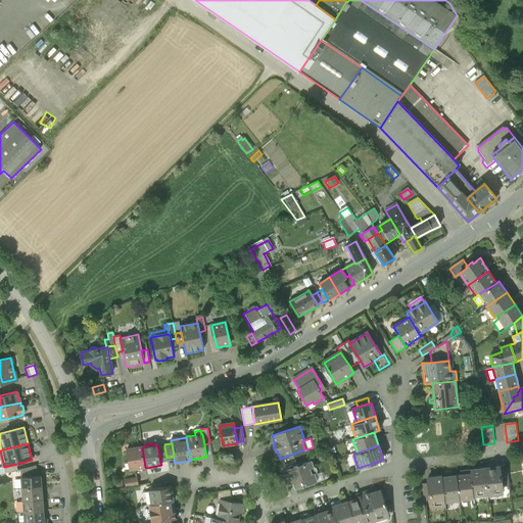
[(164,446),(158,448),(160,463),(168,462),(167,458),(164,446)]
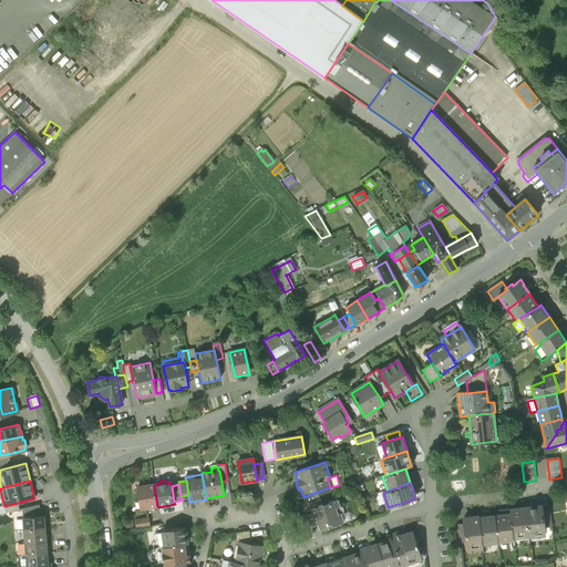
[(141,509),(157,506),(154,485),(136,488),(141,509)]
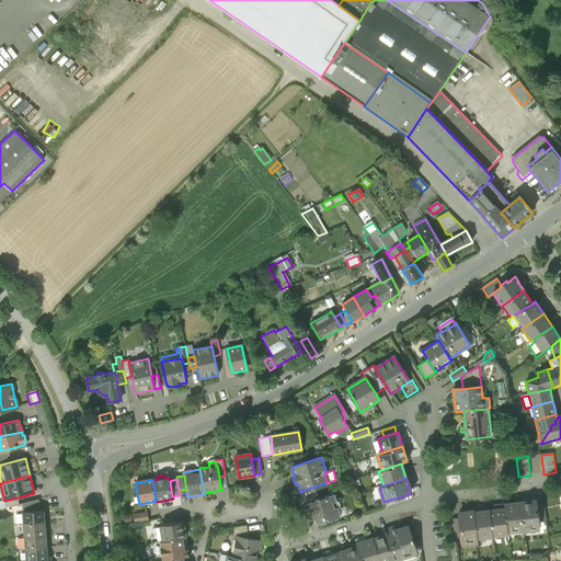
[(300,492),(302,497),(317,493),(315,487),(300,492)]
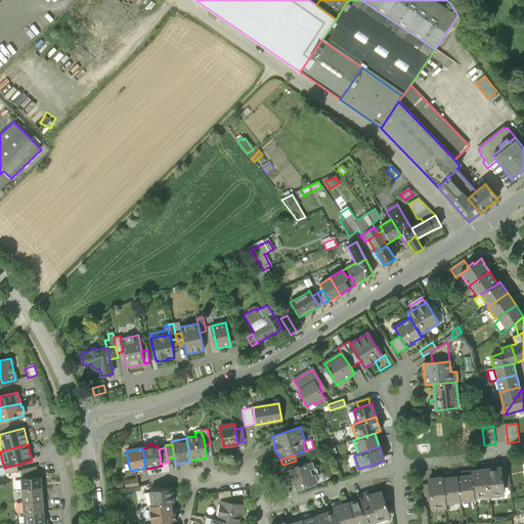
[(296,461),(282,465),(289,485),(295,484),(296,489),(317,482),(315,475),(316,474),(317,472),(316,469),(314,467),(312,462),(299,466),(297,465),(296,461)]
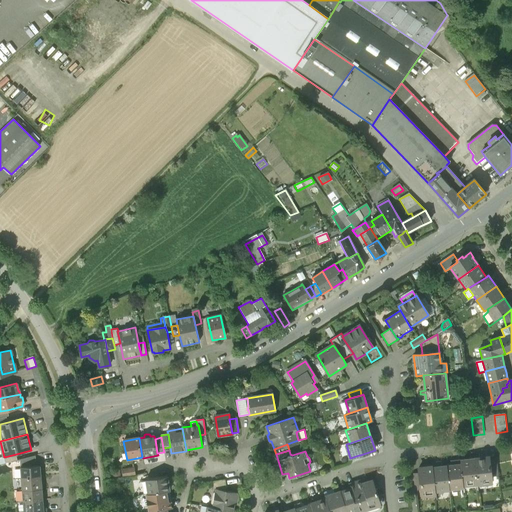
[(0,464),(17,460),(16,454),(4,457),(0,458),(0,464)]
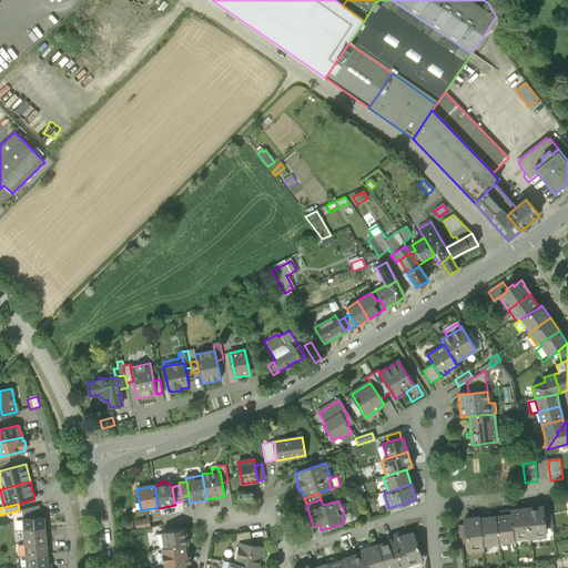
[(22,518),(40,516),(39,505),(22,509),(22,518)]
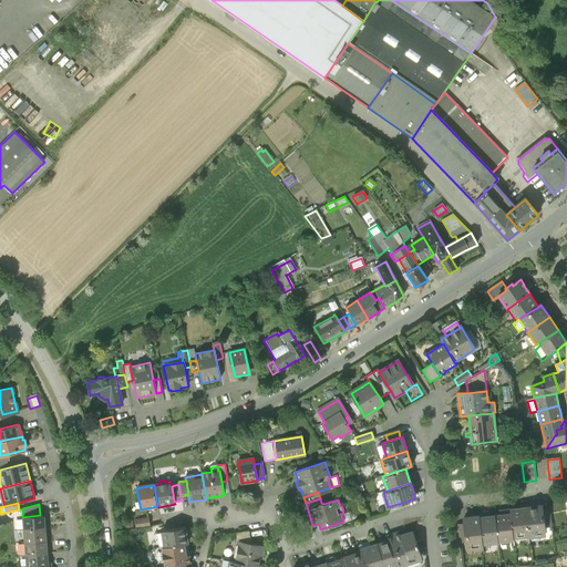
[(540,507),(525,508),(528,536),(529,539),(545,538),(544,528),(543,518),(542,509),(540,507)]
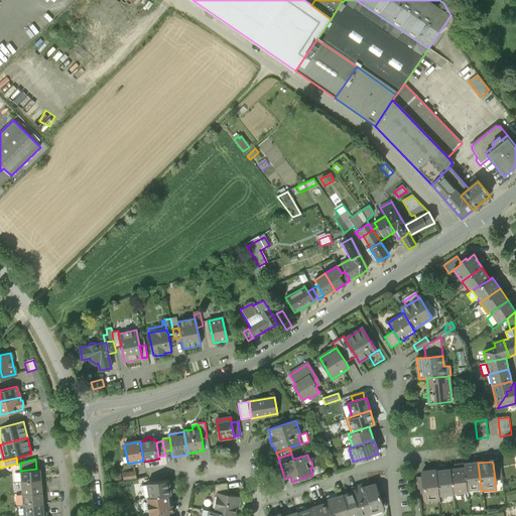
[(467,490),(481,488),(478,463),(473,464),(473,466),(465,467),(467,490)]
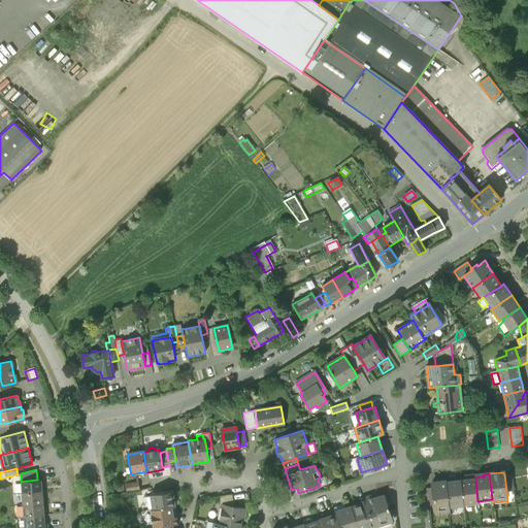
[(512,473),(504,474),(505,483),(506,492),(514,492),(512,473)]
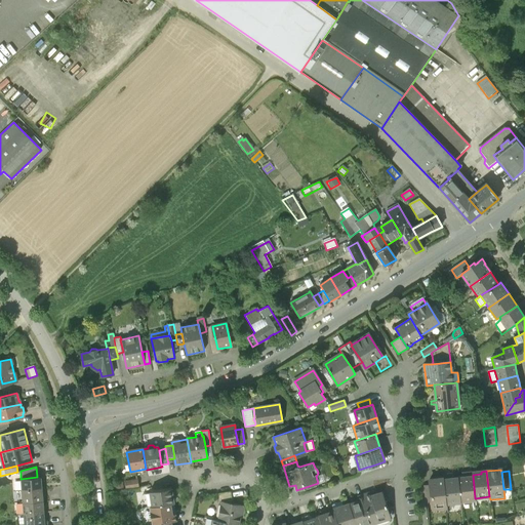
[(475,500),(475,498),(473,475),(472,472),(466,473),(466,474),(462,475),(463,477),(457,478),(460,502),(475,500)]
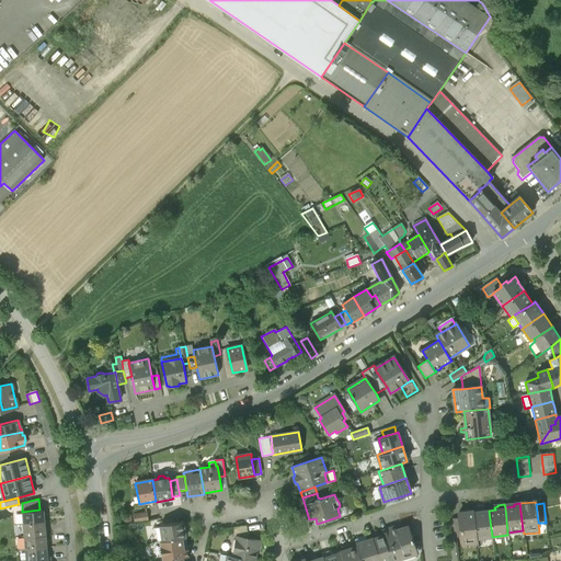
[(343,506),(339,507),(338,508),(340,516),(346,514),(343,506)]
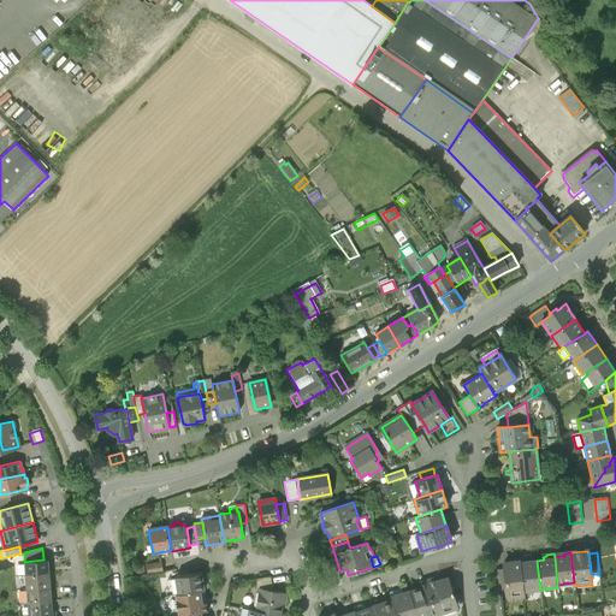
[(520,557),(520,562),(523,591),(540,590),(537,561),(528,562),(528,557),(520,557)]
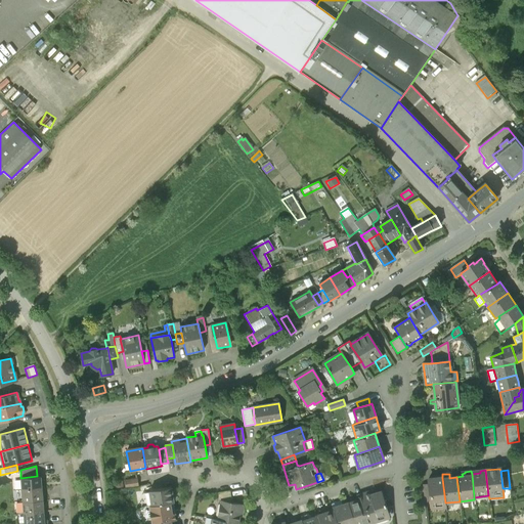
[(22,489),(23,489),(42,488),(41,476),(37,476),(20,478),(22,489)]
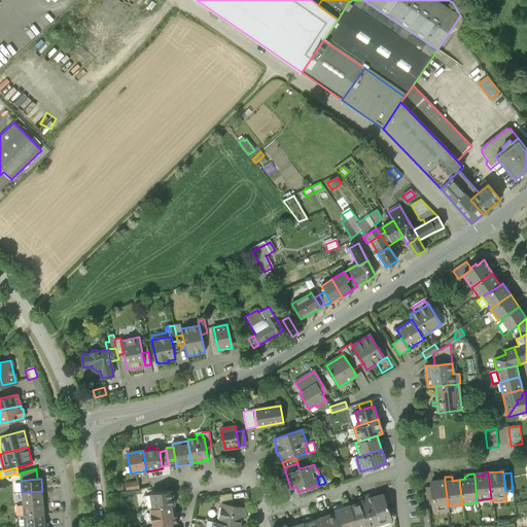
[(449,508),(448,505),(445,481),(430,482),(431,487),(433,503),(434,511),(449,508)]
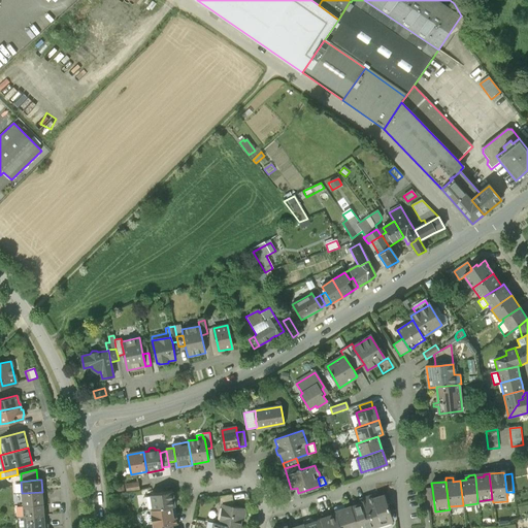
[(139,490),(138,484),(126,486),(127,492),(139,490)]
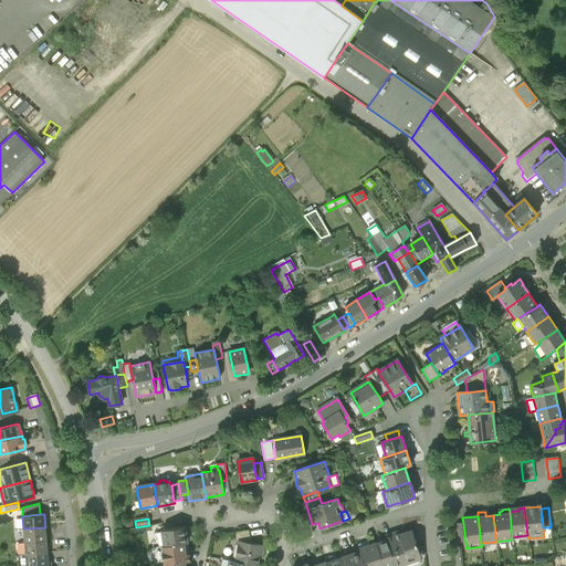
[(157,534),(159,547),(161,547),(187,543),(188,543),(185,526),(161,531),(163,533),(157,534)]
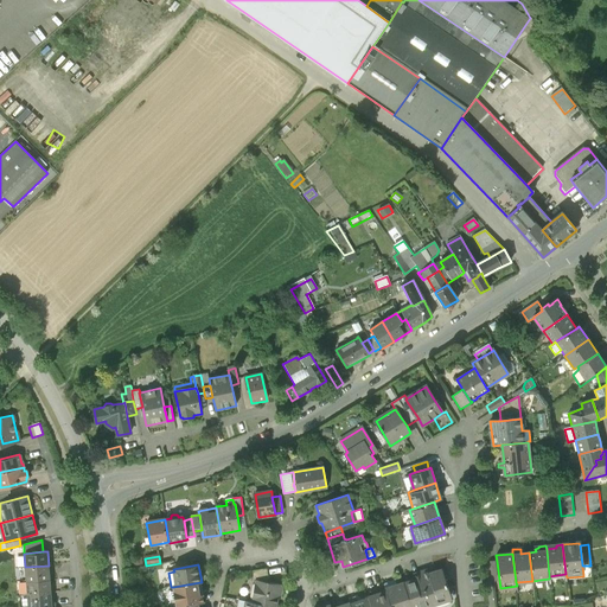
[(50,579),(49,566),(26,567),(27,581),(50,579)]
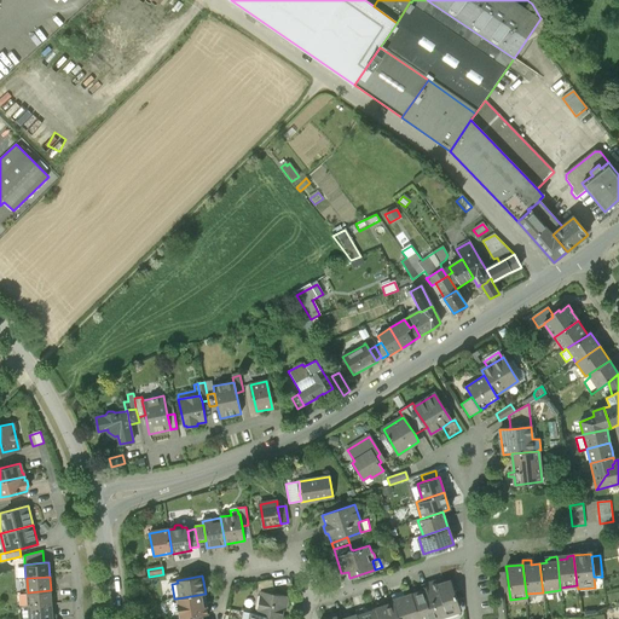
[(259,589),(261,591),(272,594),(273,588),(272,580),(258,583),(259,589)]
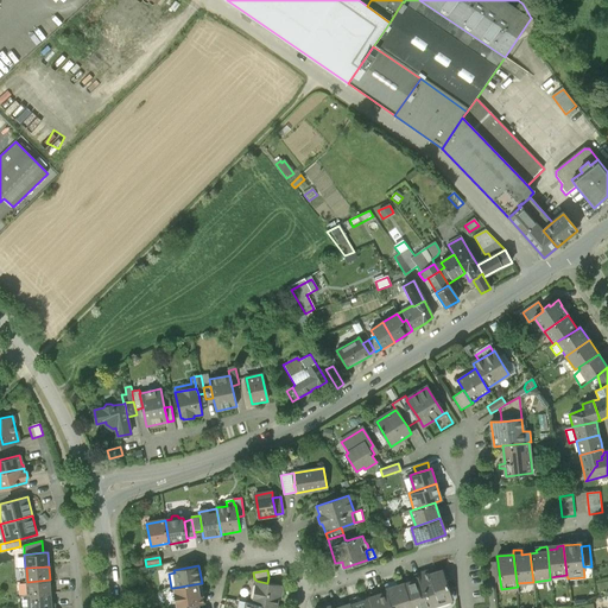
[(429,570),(422,574),(432,606),(450,600),(448,591),(448,590),(449,590),(443,572),(436,572),(430,574),(429,570)]
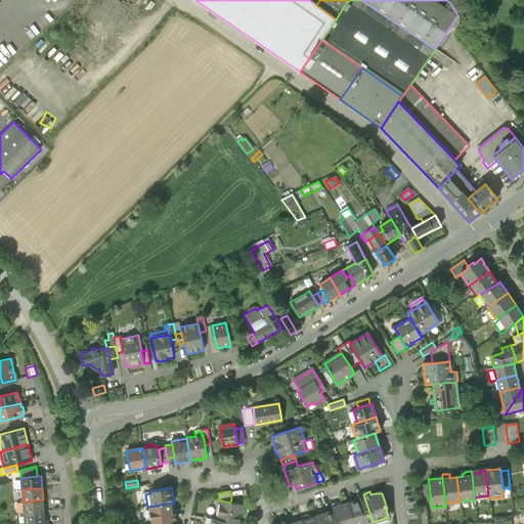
[(366,523),(373,522),(363,494),(363,493),(356,495),(358,499),(349,503),(355,523),(366,523)]
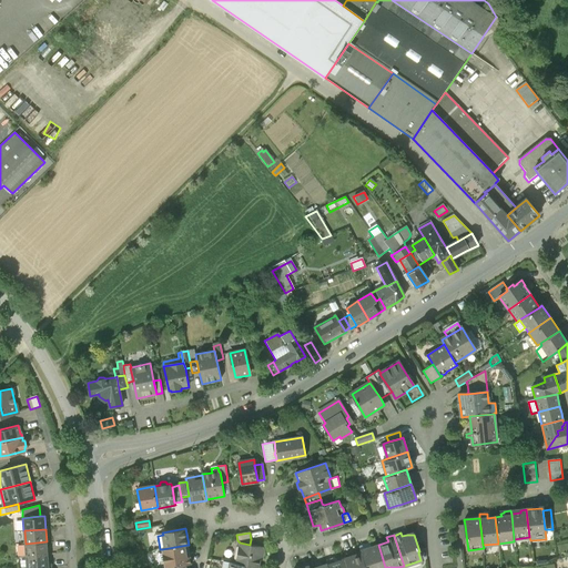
[(26,544),(26,556),(47,555),(47,541),(26,544)]
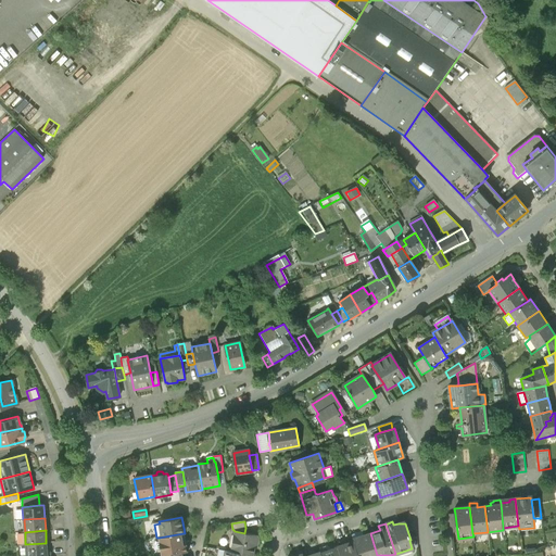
[(231,548),(231,552),(253,555),(254,545),(257,543),(257,539),(256,535),(244,533),(235,531),(235,534),(231,536),(230,546),(231,548)]
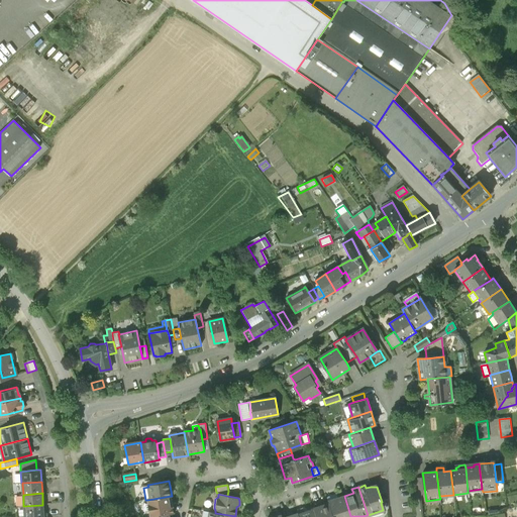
[(149,513),(149,516),(152,516),(170,514),(174,514),(171,496),(147,500),(148,504),(145,505),(146,514),(149,513)]
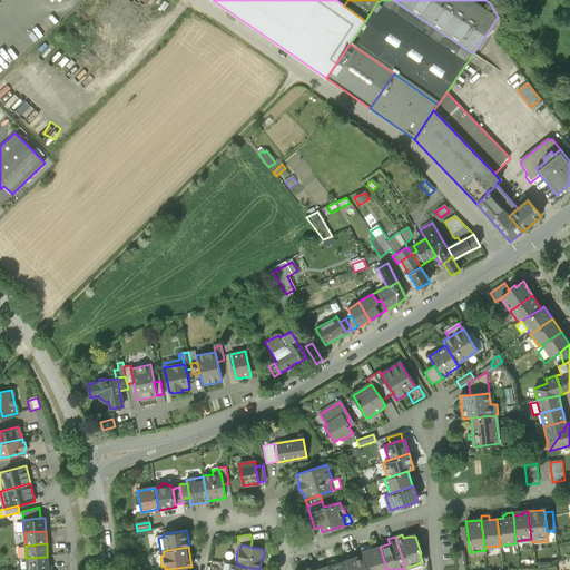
[(361,549),(363,554),(367,569),(386,569),(380,547),(369,550),(367,547),(361,549)]
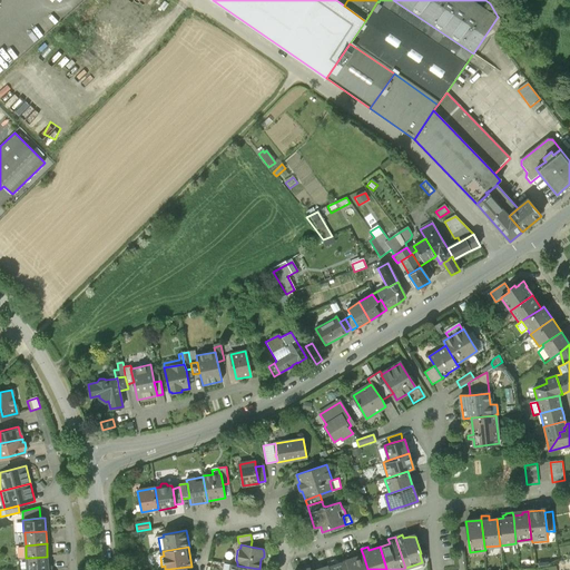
[(349,569),(367,569),(363,554),(354,558),(353,553),(347,556),(349,560),(345,560),(346,561),(349,569)]
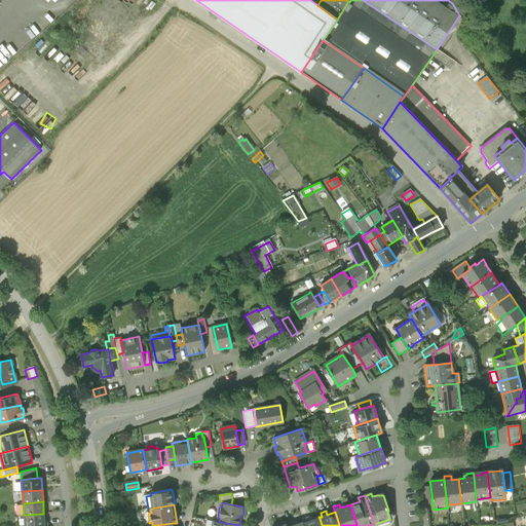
[(24,515),(25,525),(31,525),(44,525),(43,514),(24,515)]
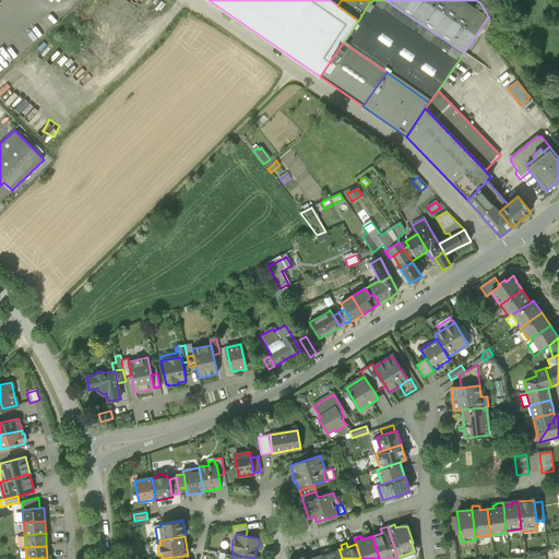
[(18,548),(18,558),(26,558),(25,547),(18,548)]
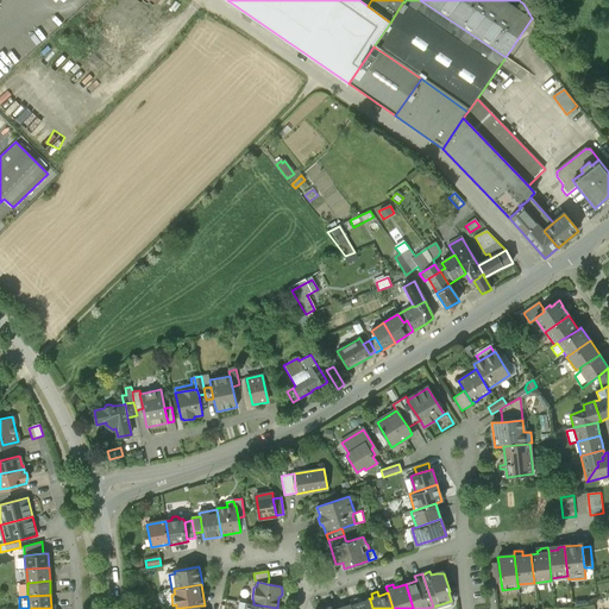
[(350,601),(351,606),(352,608),(372,608),(370,600),(358,603),(357,598),(350,601)]
